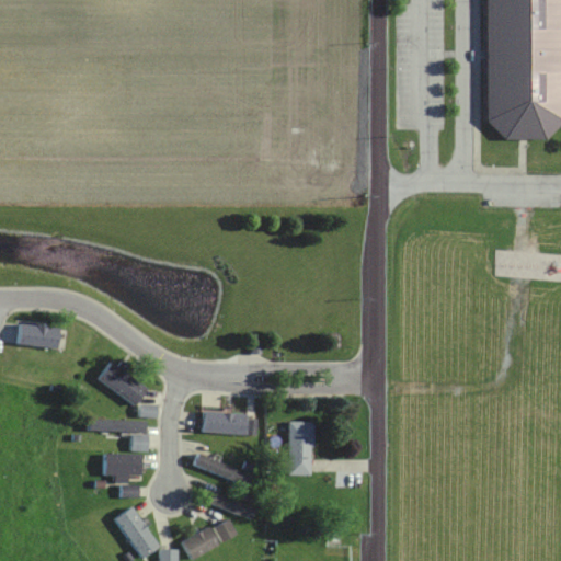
[(560,0),(560,123),(545,139),(503,139),(485,122),(484,0),(560,0)]
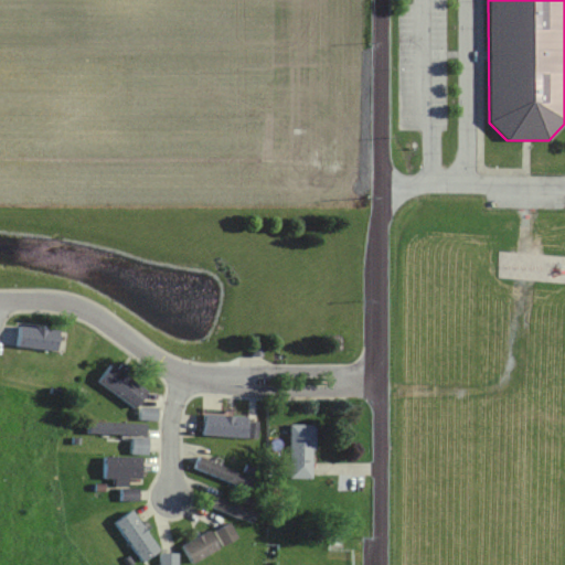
[(57,350),(57,329),(17,329),(17,350),(57,350)]
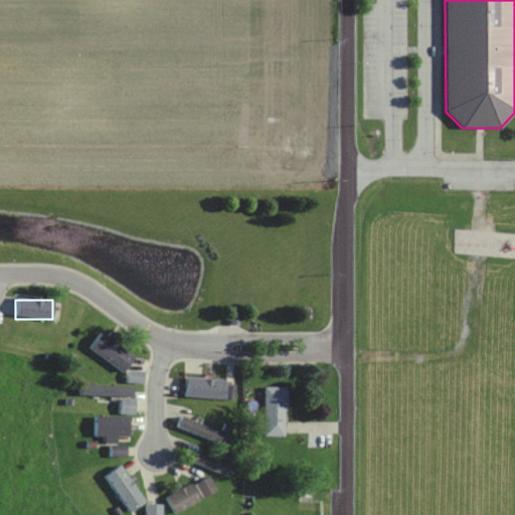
[(134,356),(100,333),(89,349),(124,372),(134,356)]
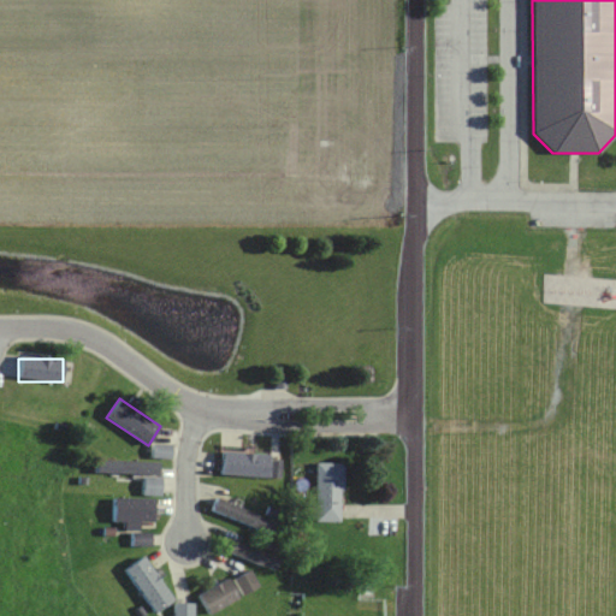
[(153,458),(171,458),(171,446),(153,446),(153,458)]
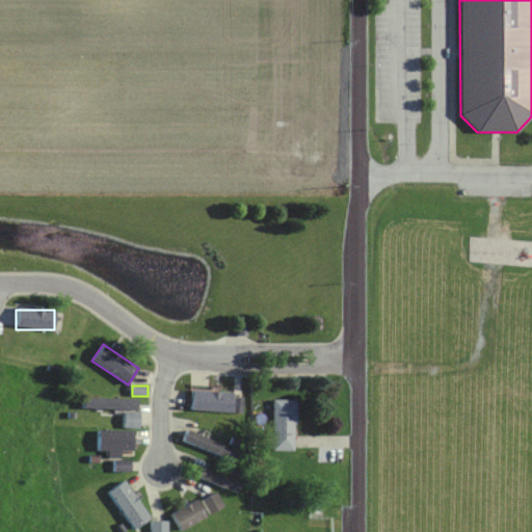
[(192,411),(242,413),(243,394),(192,392),(192,411)]
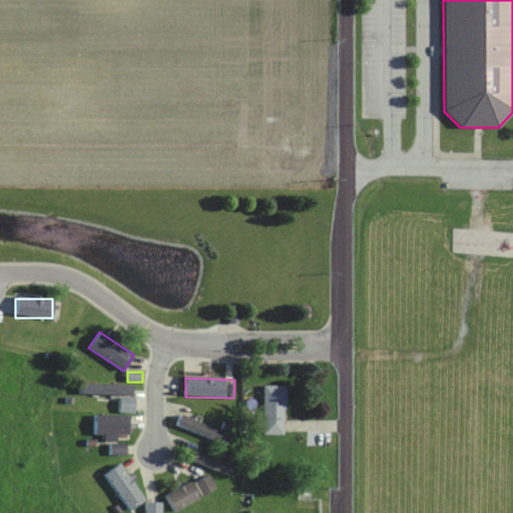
[(79,395),(119,396),(119,412),(134,413),(134,397),(132,397),(132,385),(80,384),(79,395)]
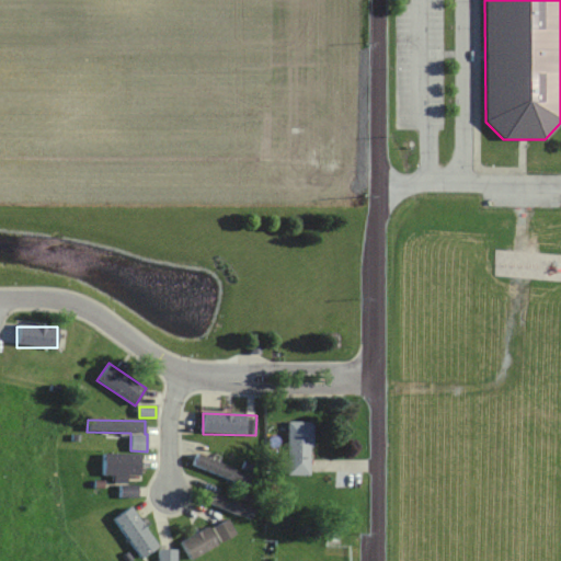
[(312,422),(287,422),(287,476),(312,476),(312,422)]
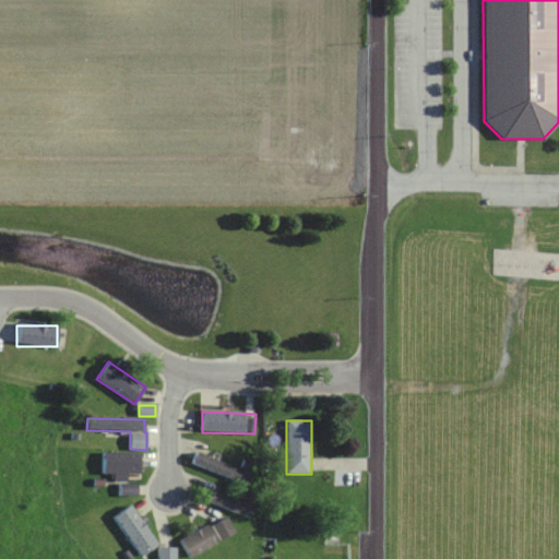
[(246,484),(249,473),(195,453),(192,464),(246,484)]
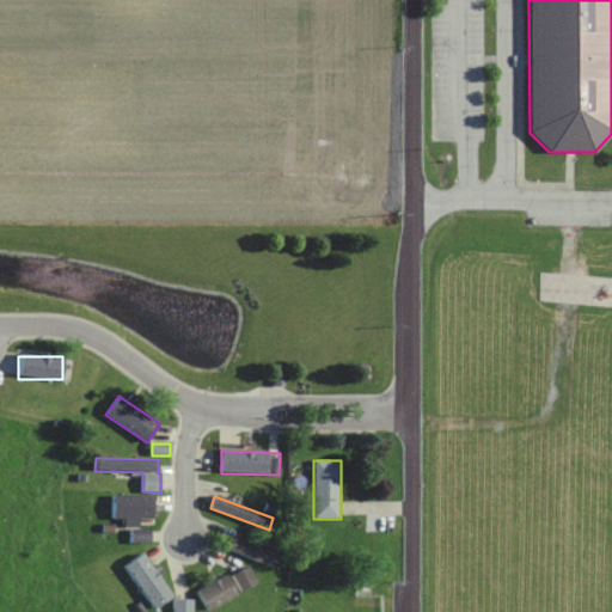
[(112,497),(112,521),(153,521),(153,497),(112,497)]
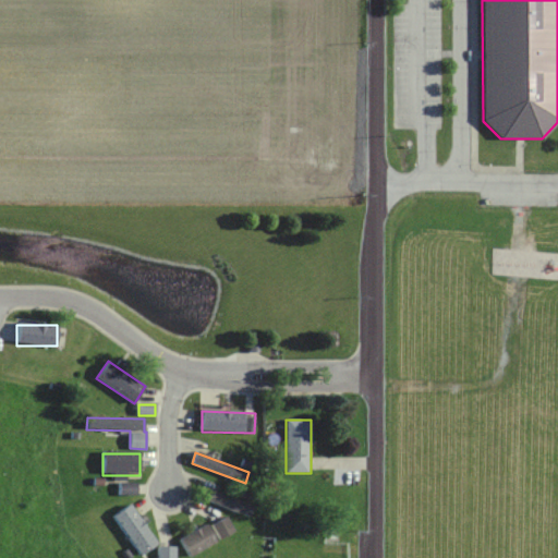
[(253,506),(204,486),(199,497),(250,517),(253,506)]
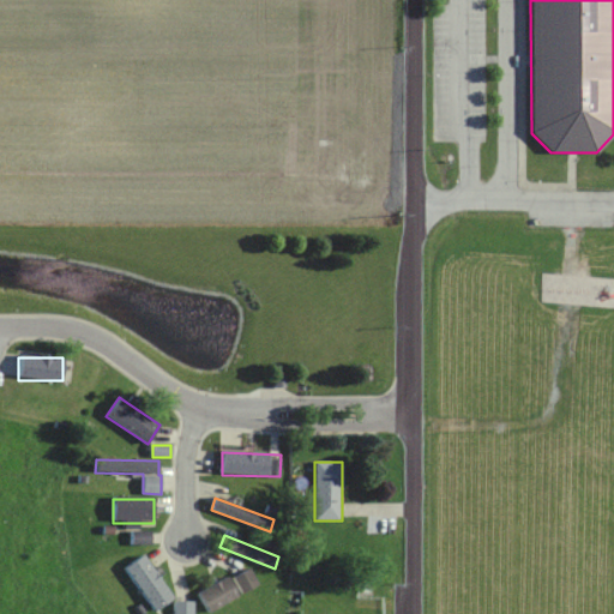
[(126,566),(155,611),(173,599),(144,555),(126,566)]
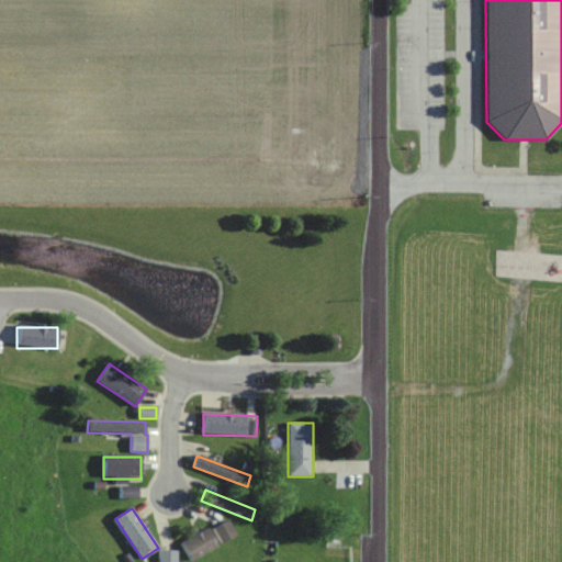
[(236,536),(229,521),(215,528),(222,542),(236,536)]
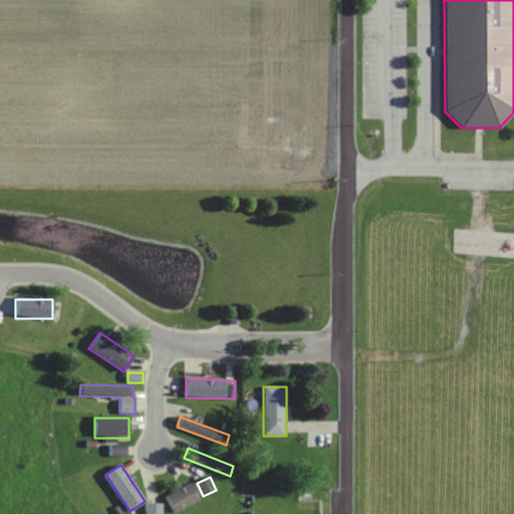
[(167,497),(175,513),(200,500),(191,484),(167,497)]
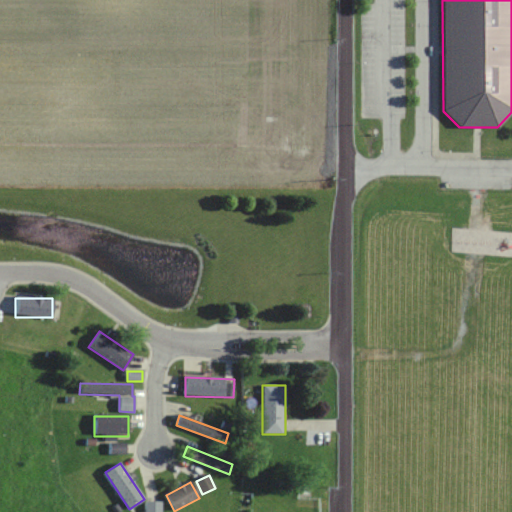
[(148,511),(157,511),(158,503),(148,503),(148,511)]
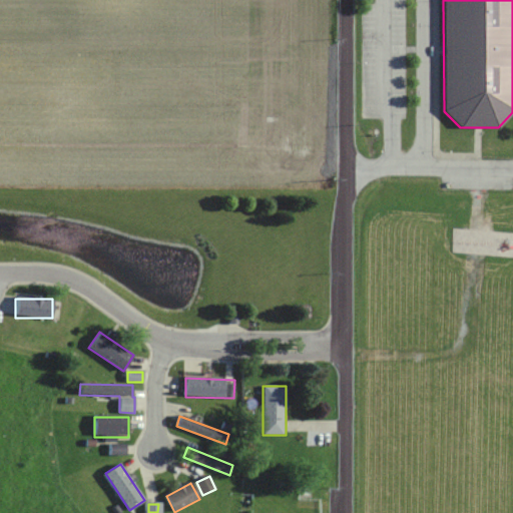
All buildings are outlined.
